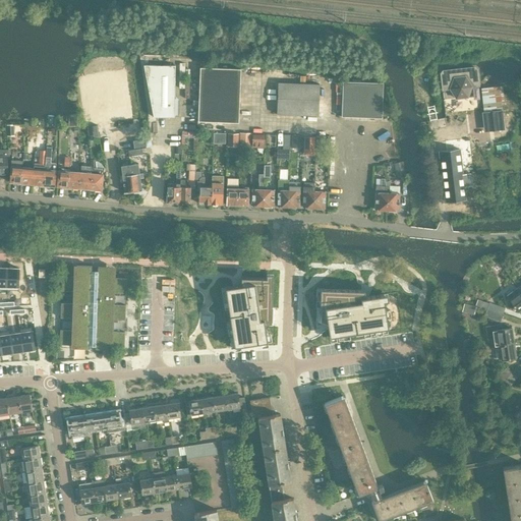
[(143,65),(153,117),(174,118),(175,65),(143,65)]
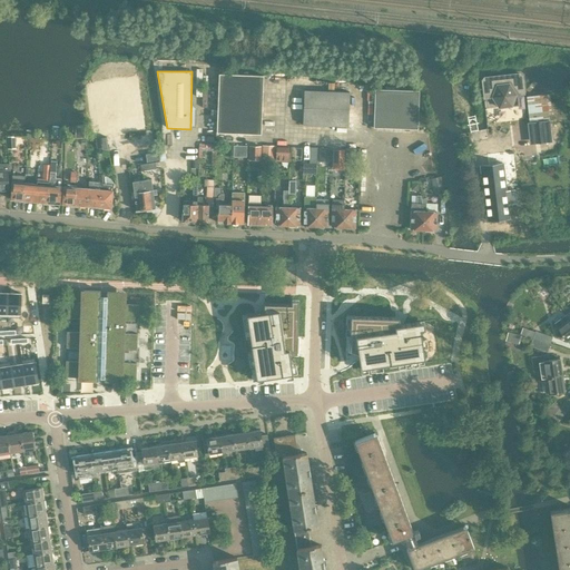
[(215,75),(197,74),(196,118),(213,119),(215,75)]
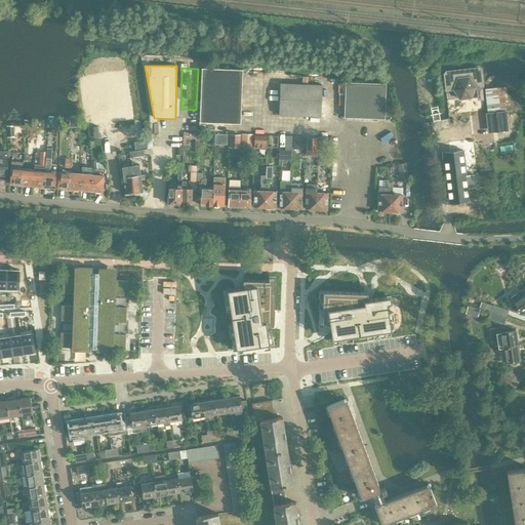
[(453,90),(459,99),(471,98),(475,87),(483,87),(481,70),(478,68),(446,72),(444,74),(446,91),(453,90)]
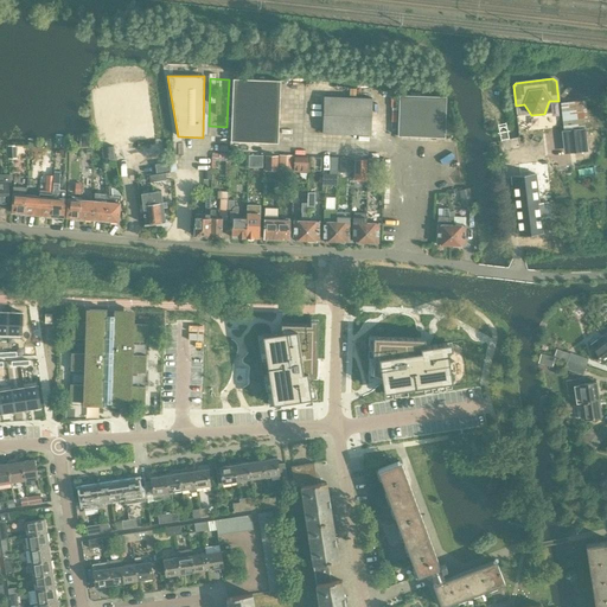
[(230,142),(278,144),(280,81),(232,80),(230,142)]
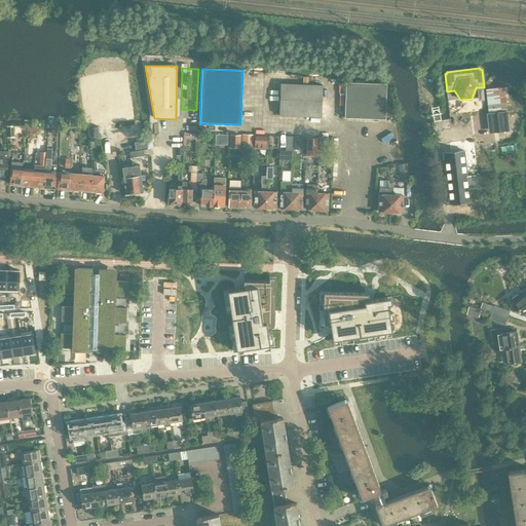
[(123,72),(79,79),(86,124),(132,117),(123,72)]
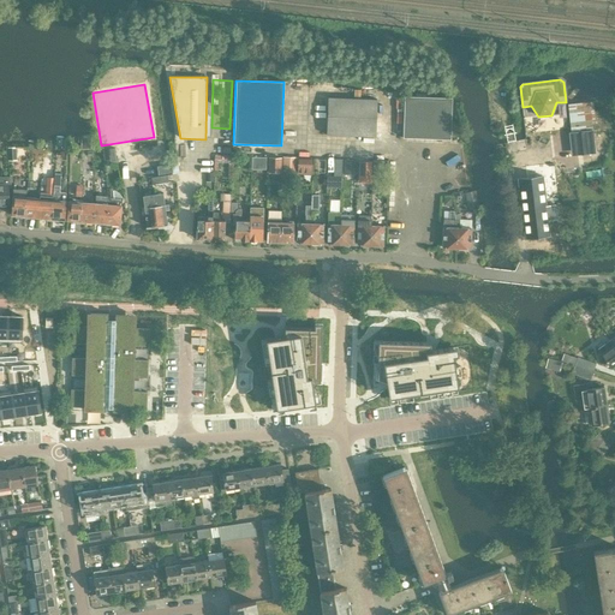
[(405,96),(404,138),(451,141),(452,99),(405,96)]
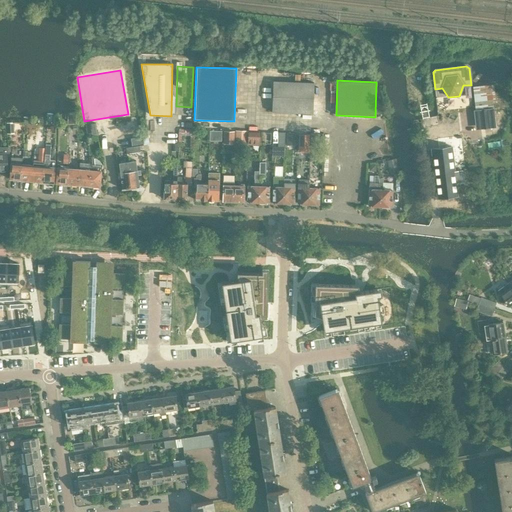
[(272,113),(312,114),(313,83),(273,82),(272,113)]
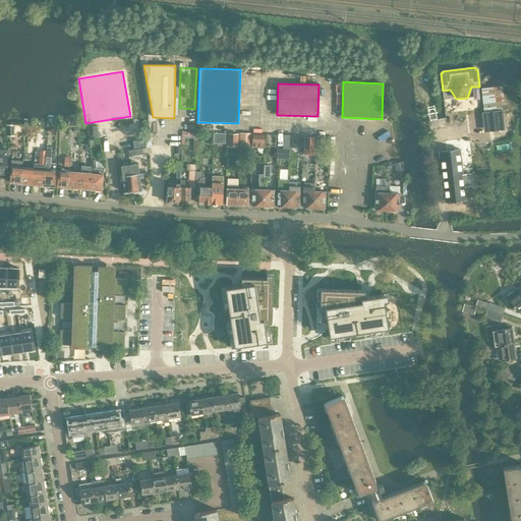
[(502,112),(485,114),(486,130),(501,128),(500,113),(502,113),(502,112)]
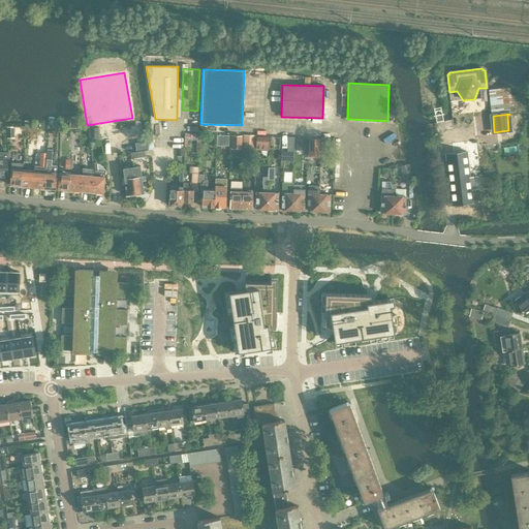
[(217,135),(217,146),(228,146),(229,136),(217,135)]
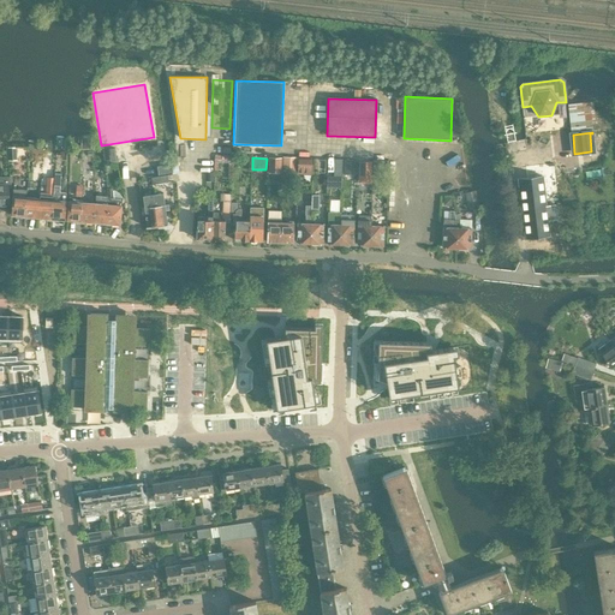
[(284,159),(284,171),(297,172),(297,159),(297,157),(284,157),(284,159)]
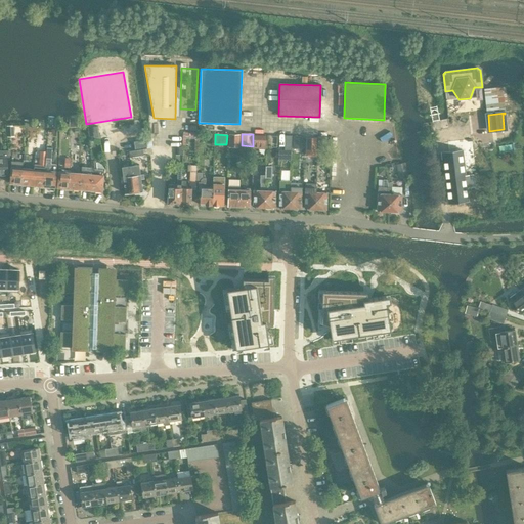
[(229,135),(229,147),(239,147),(239,135),(229,135)]
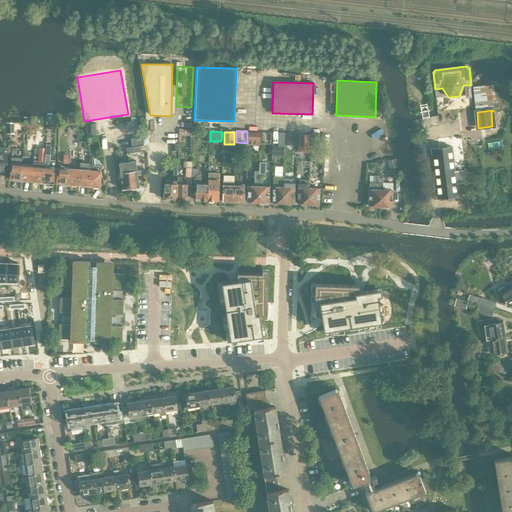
[(248,142),(260,143),(260,133),(248,132),(248,142)]
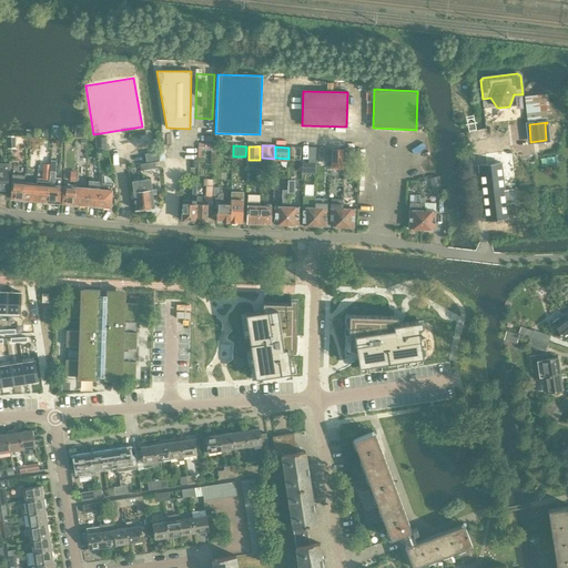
[(302,163),(302,173),(316,173),(316,148),(308,148),(308,163),(302,163)]
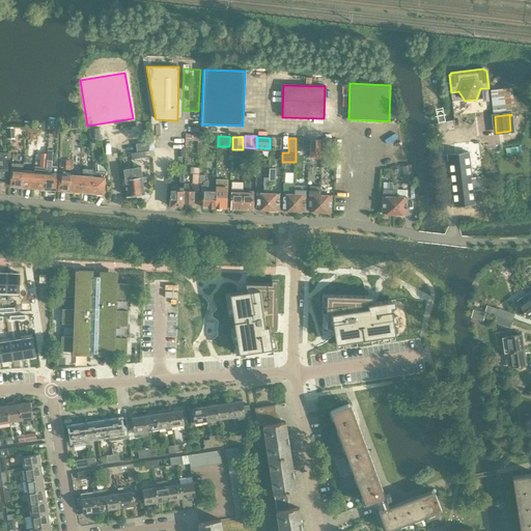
[(306,139),(298,139),(298,149),(306,149),(306,139)]
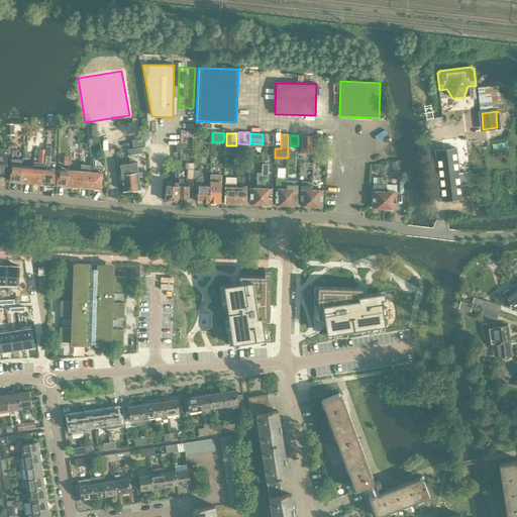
[(303,136),(303,148),(312,148),(312,136),(303,136)]
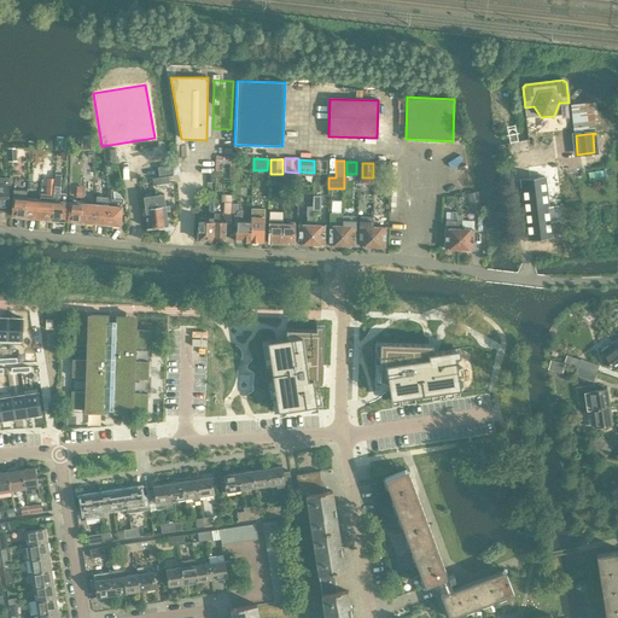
[(157,168),(159,176),(173,174),(172,165),(157,168)]
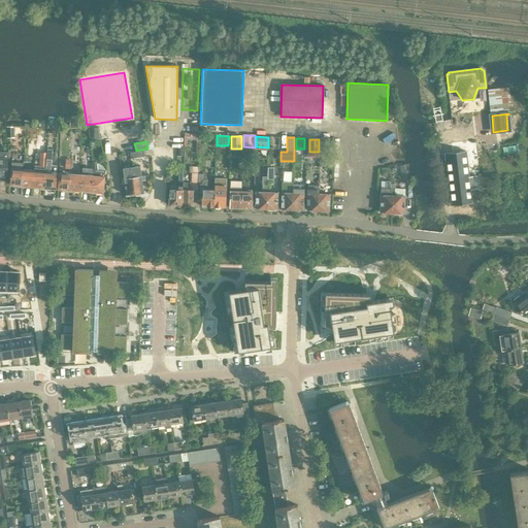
[(130,153),(131,159),(145,156),(144,150),(130,153)]
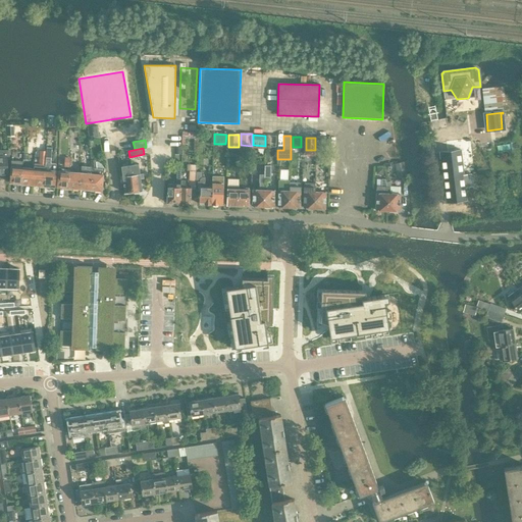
[(473,169),(463,170),(461,150),(439,153),(446,202),(467,200),(465,180),(474,179),(473,169)]
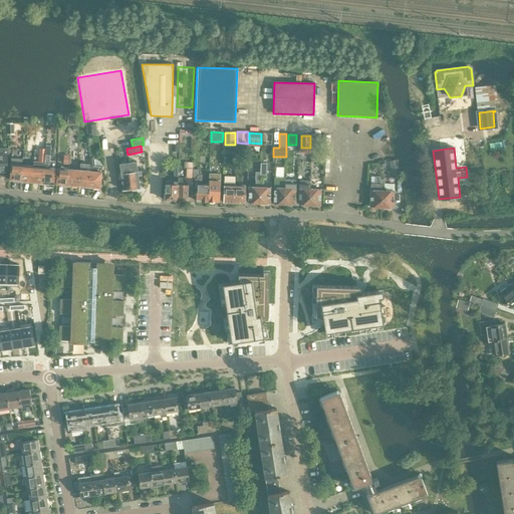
[(33,167),(32,182),(43,183),(44,168),(45,154),(46,150),(40,149),(39,162),(33,162),(33,167)]
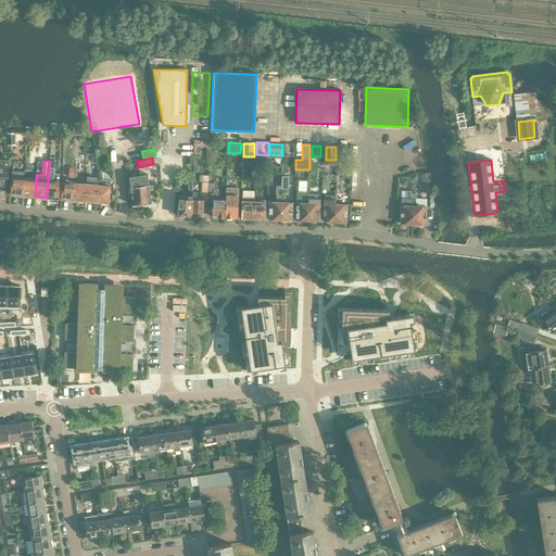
[(48,181),(47,198),(58,199),(60,182),(60,174),(54,174),(55,167),(49,166),(48,181)]
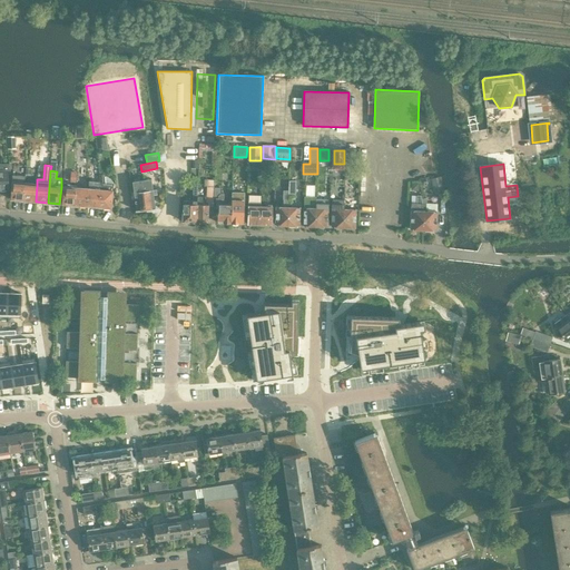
[(105,174),(99,175),(100,190),(99,207),(110,208),(112,190),(112,184),(105,184),(105,174)]
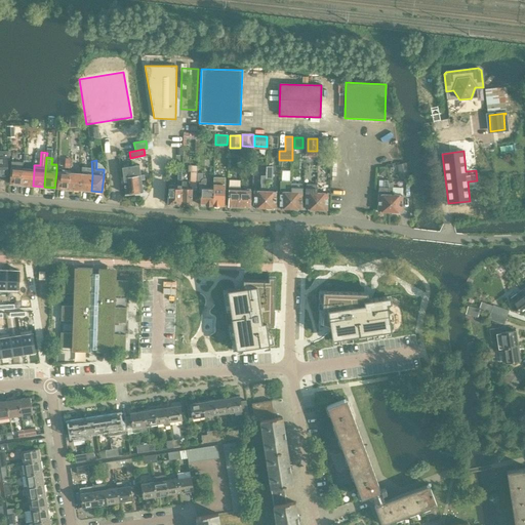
[(11,168),(9,185),(22,186),(23,169),(24,163),(11,162),(11,168)]
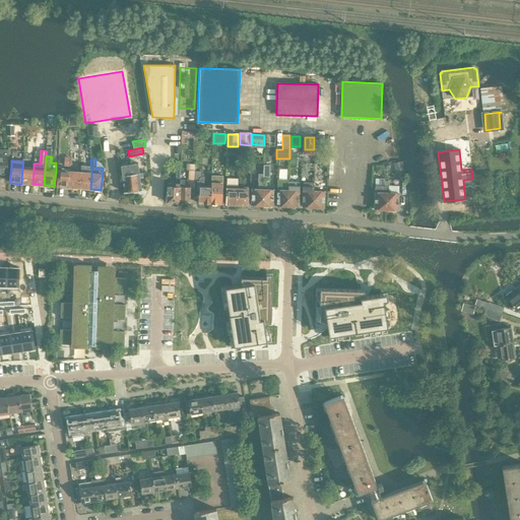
[(403,161),(394,164),(397,178),(406,176),(403,161)]
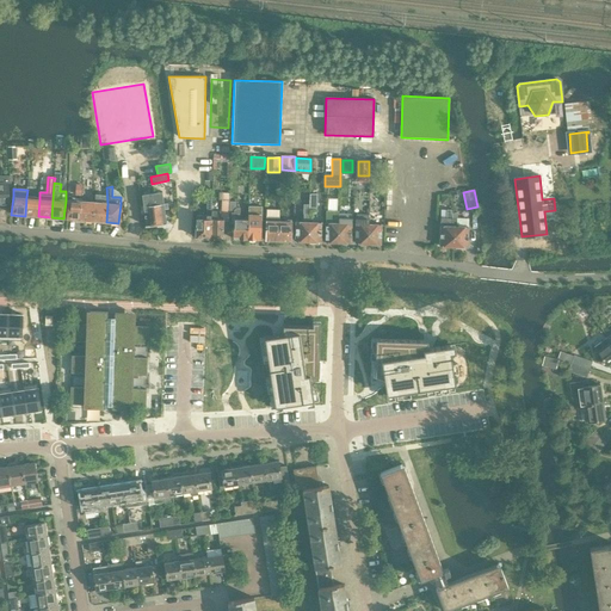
[(161,192),(152,193),(155,224),(166,223),(164,209),(167,209),(167,203),(164,204),(161,192)]
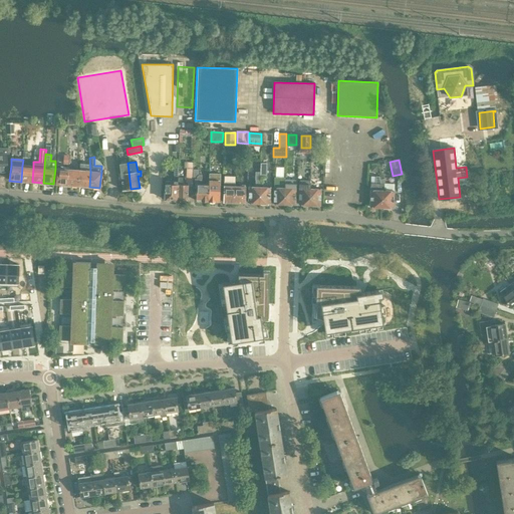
[(131,189),(127,163),(118,164),(120,173),(118,174),(118,180),(121,179),(122,190),(131,189)]
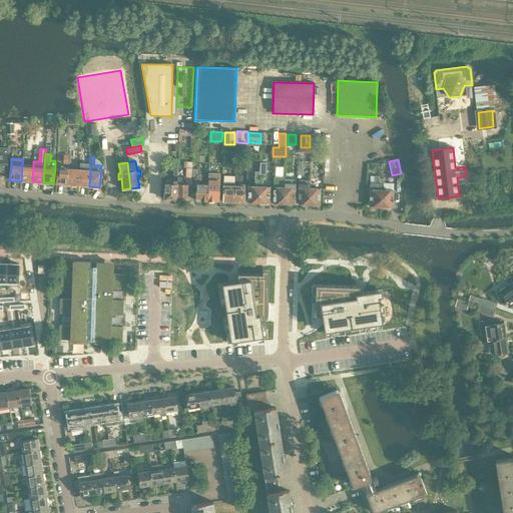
[(164,180),(164,199),(176,200),(177,177),(177,165),(173,164),(173,181),(164,180)]
